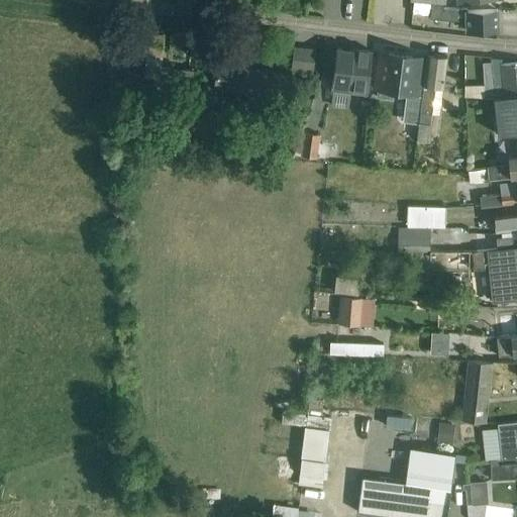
[(314,0),(314,12),(353,15),(353,0),(314,0)]
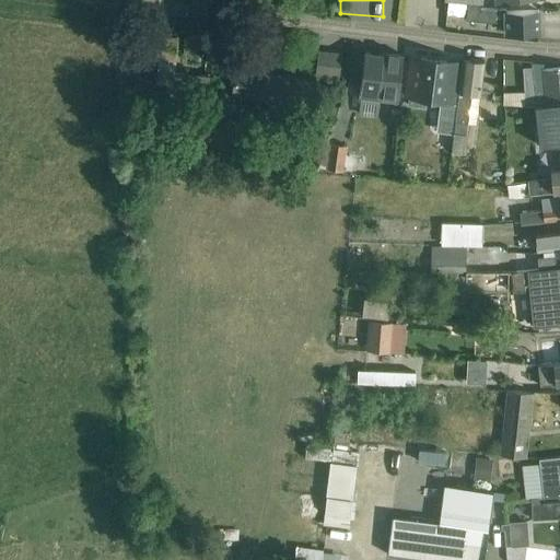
[(470,2),(467,2),(447,0),(446,14),(466,15),(466,20),(505,23),(506,33),(538,32),(537,11),(508,12),(509,10),(480,8),(480,2),(470,2)]
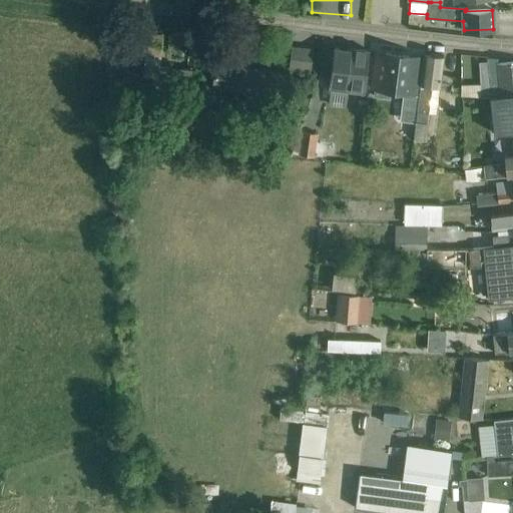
[(170,30),(167,48),(180,50),(182,31),(170,30)]
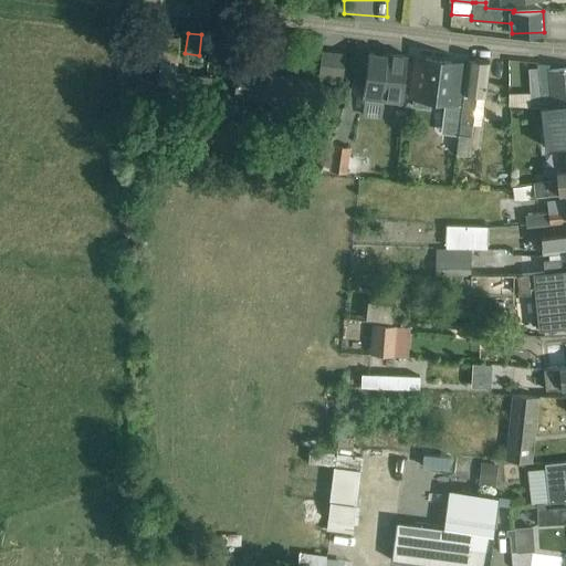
[(344,79),(346,55),(322,52),(318,76),(344,79)]
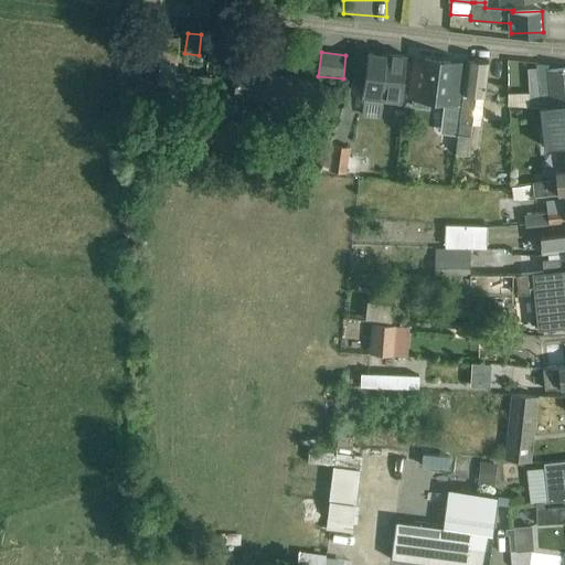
[(361,99),(401,104),(406,56),(386,53),(386,55),(368,52),(361,99)]
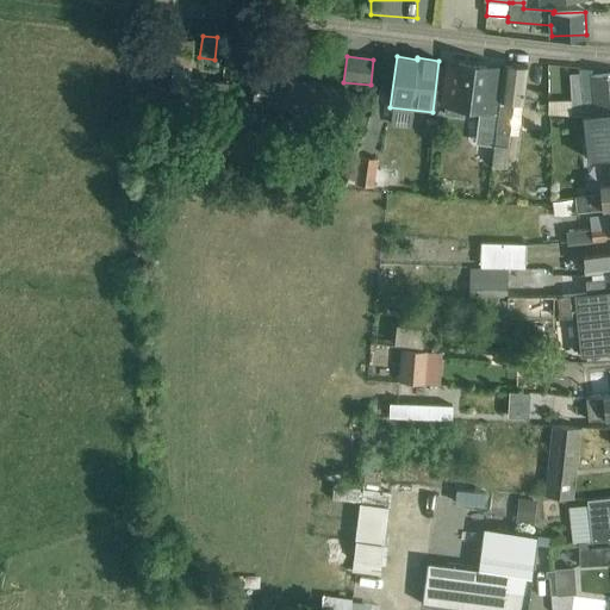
[(448,63),(442,106),(479,111),(474,143),(495,147),(496,134),(498,113),(496,113),(499,87),(484,85),(486,68),(448,63)]
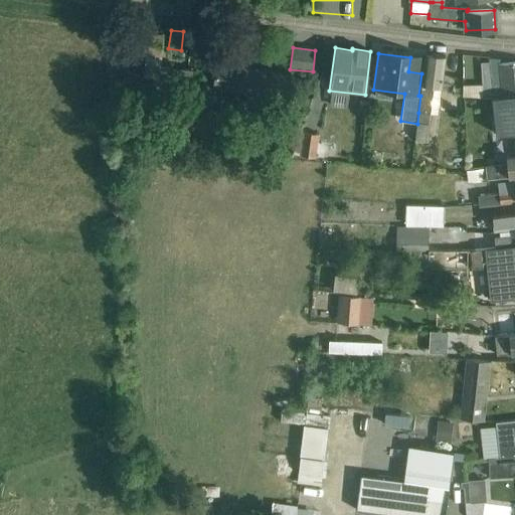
[(417,124),(415,141),(427,143),(430,126),(431,114),(434,87),(442,88),(446,57),(425,54),(420,96),(418,113),(417,124)]
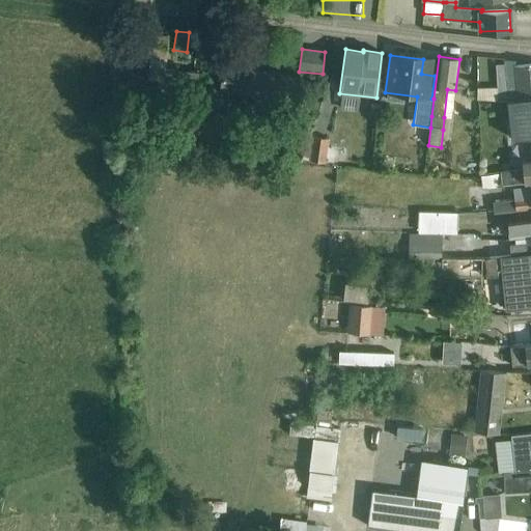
[(530,64),(515,66),(515,60),(504,61),(507,101),(519,99),(530,98),(530,64)]
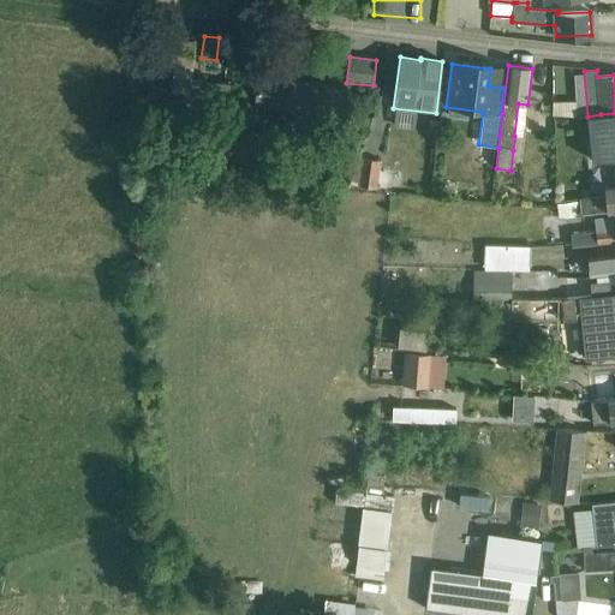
[(587,118),(583,75),(574,76),(577,118),(587,118)]
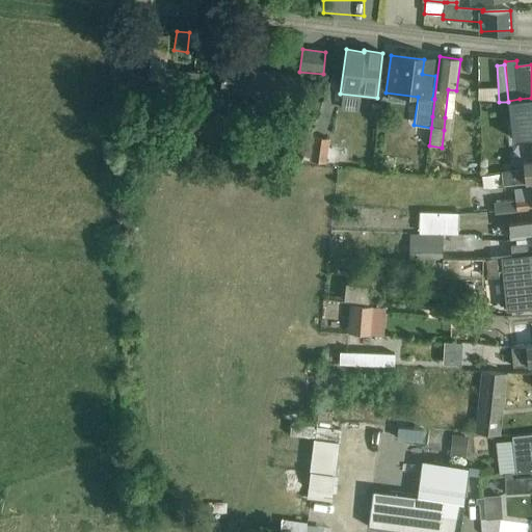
[(112,68),(112,79),(120,79),(121,68),(112,68)]
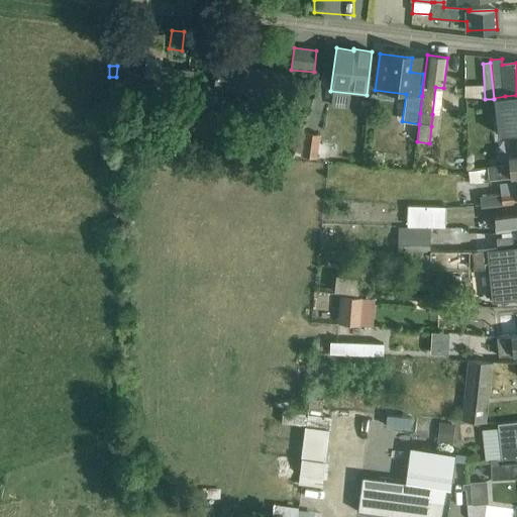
[(288,97),(291,76),(217,66),(214,86),(288,97)]
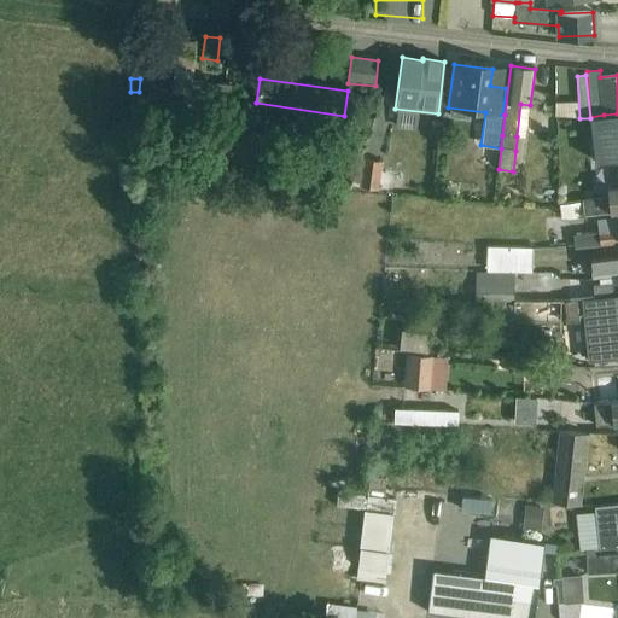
[(578,103),(555,103),(555,116),(578,116),(578,103)]
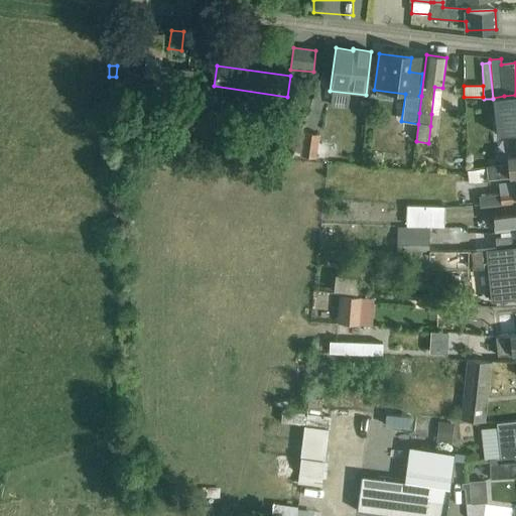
[(508,165),(487,168),(488,179),(515,176),(515,96),(493,99),(497,135),(499,135),(514,134),(515,151),(515,156),(507,158),(508,165)]
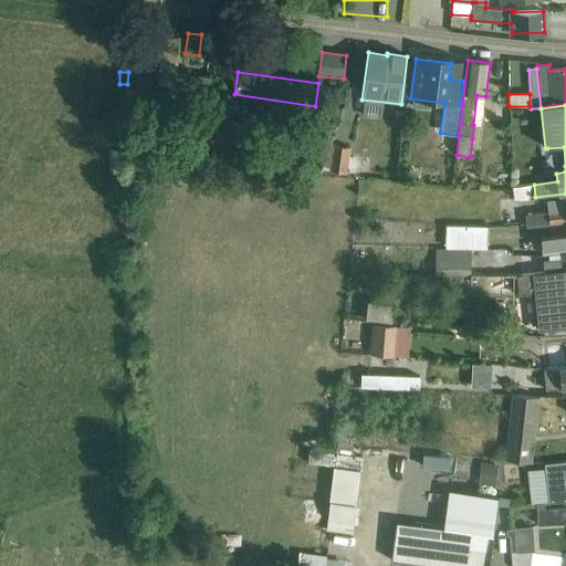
[(345,174),(349,147),(334,145),(331,171),(345,174)]
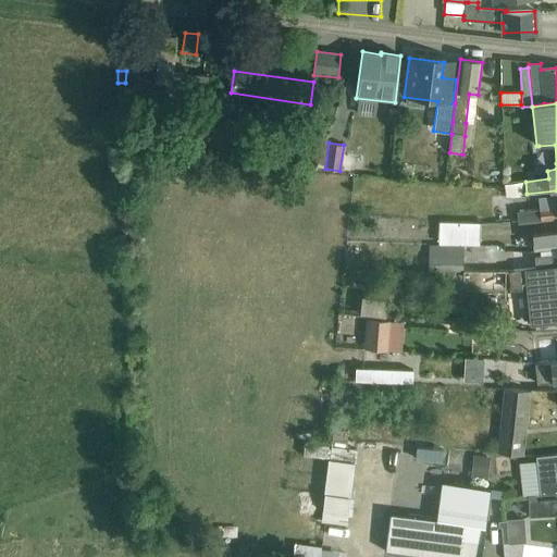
[(525,182),(505,184),(506,196),(527,194),(525,182)]
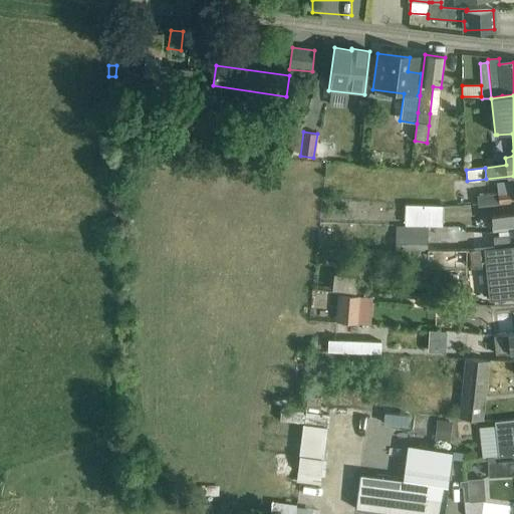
[(513,181),(497,183),(498,194),(477,196),(478,207),(513,203),(513,181)]
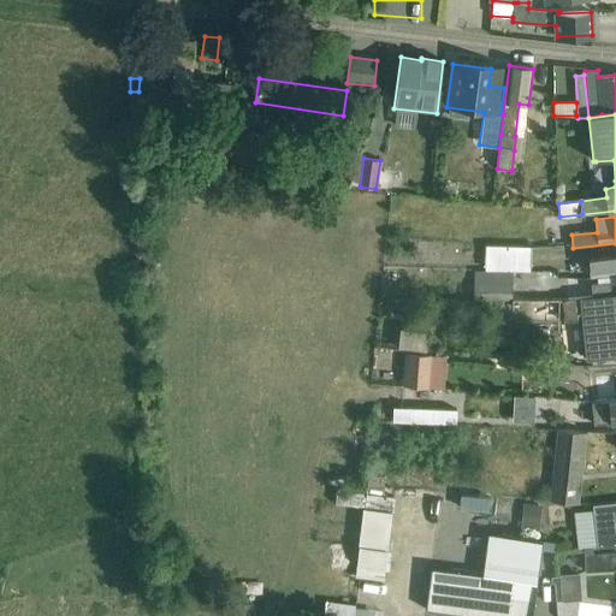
[(487,247),(486,270),(513,271),(531,271),(531,248),(487,247)]
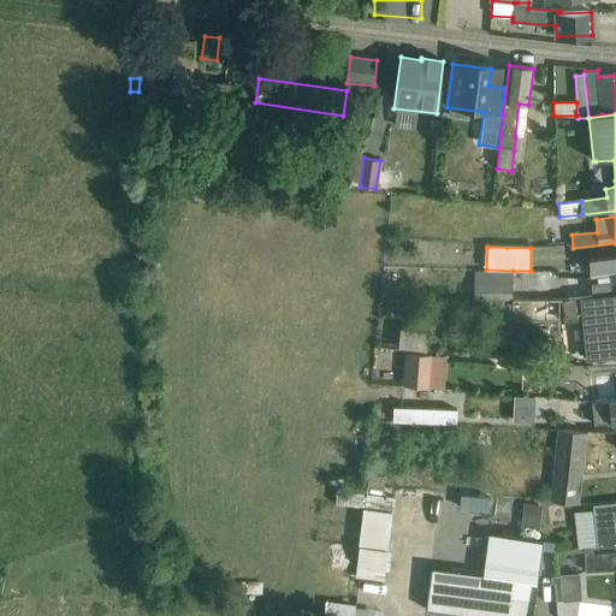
[(615,255),(590,259),(591,272),(615,268),(615,255)]
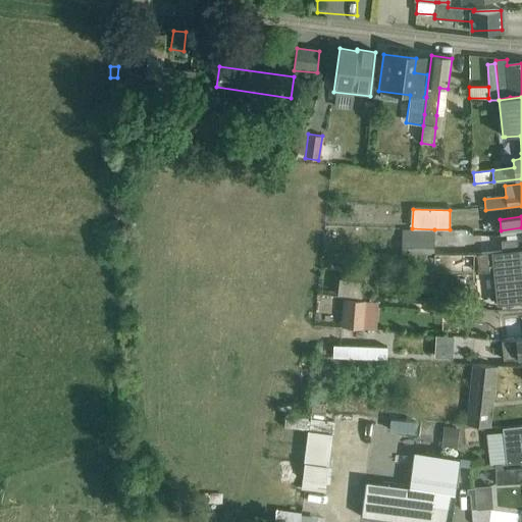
[(434,254),(434,229),(402,230),(402,255),(434,254)]
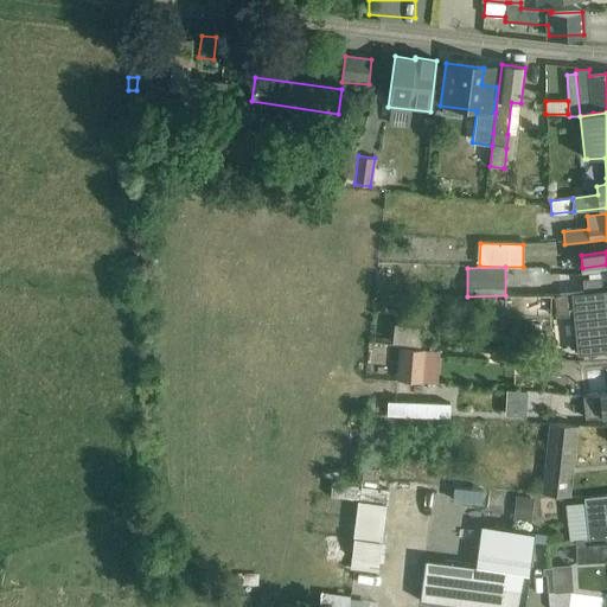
[(606,281),(601,282),(601,279),(583,281),(585,293),(606,289),(606,281)]
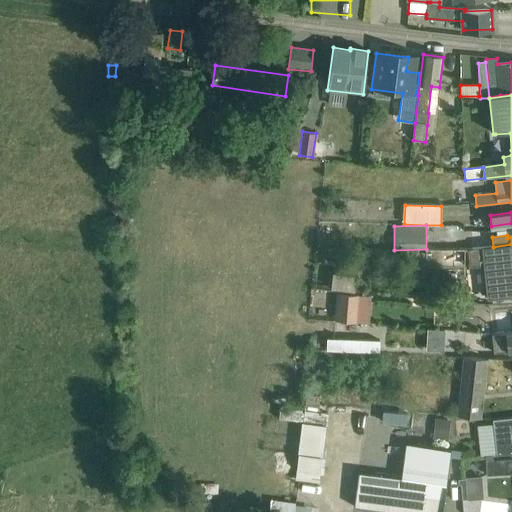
[(511,244),(493,247),(466,250),(466,264),(466,266),(486,264),(489,297),(495,297),(511,295),(511,244)]
